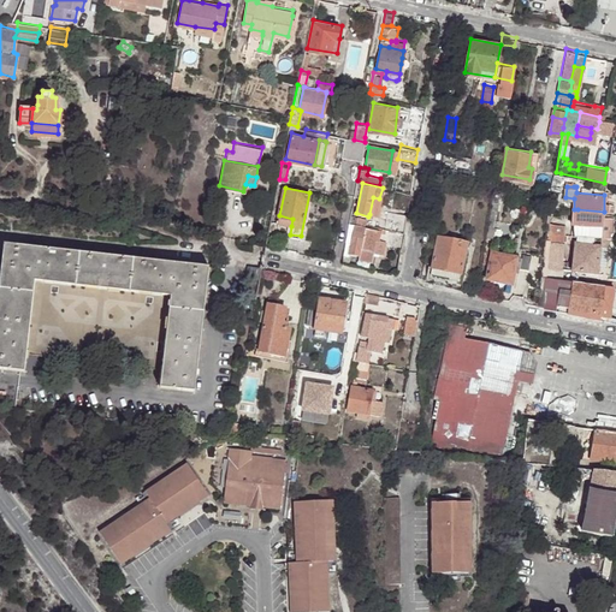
[(604,195),(604,212),(610,212),(612,212),(614,196),(604,195)]
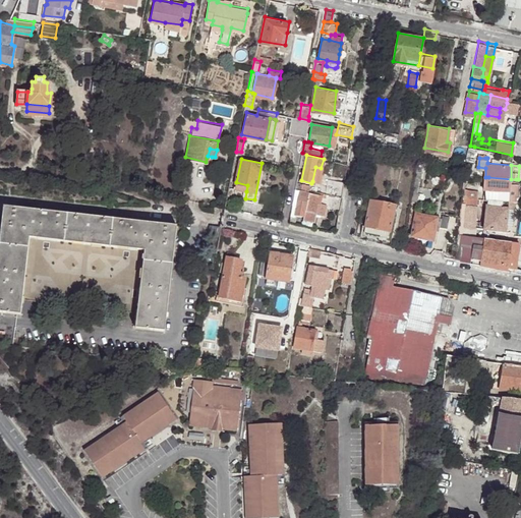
[(319,182),(321,168),(315,167),(312,181),(319,182)]
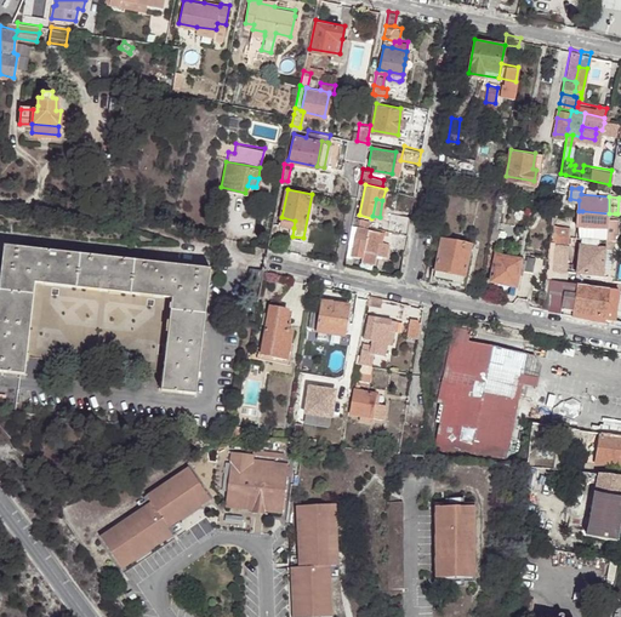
[(582,211),(579,211),(577,223),(581,223),(580,234),(582,235),(615,236),(615,233),(607,233),(608,222),(608,221),(609,213),(582,211)]
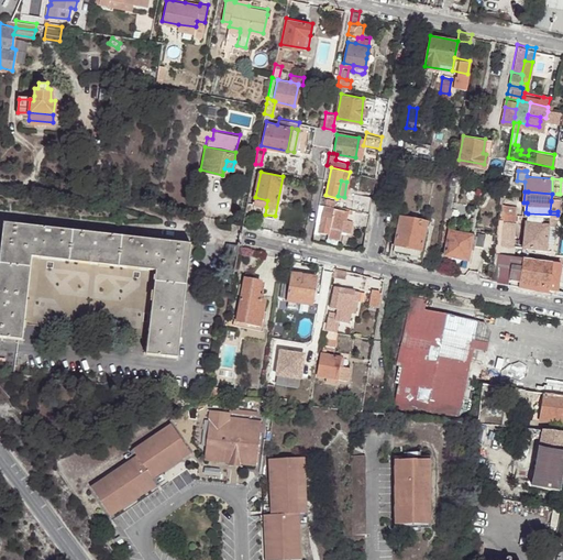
[(253,205),(266,207),(267,200),(255,197),(253,205)]
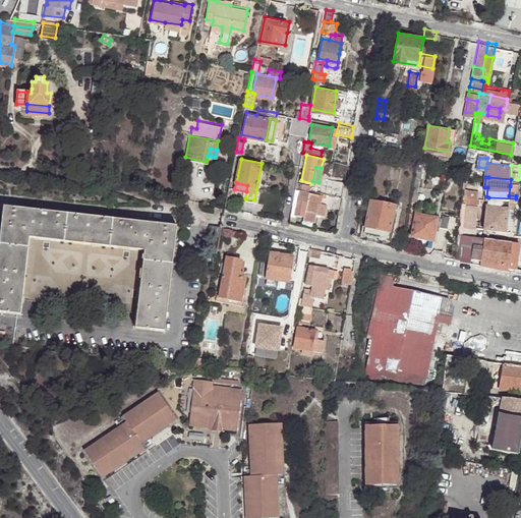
[(331,192),(342,194),(343,186),(332,185),(331,192)]
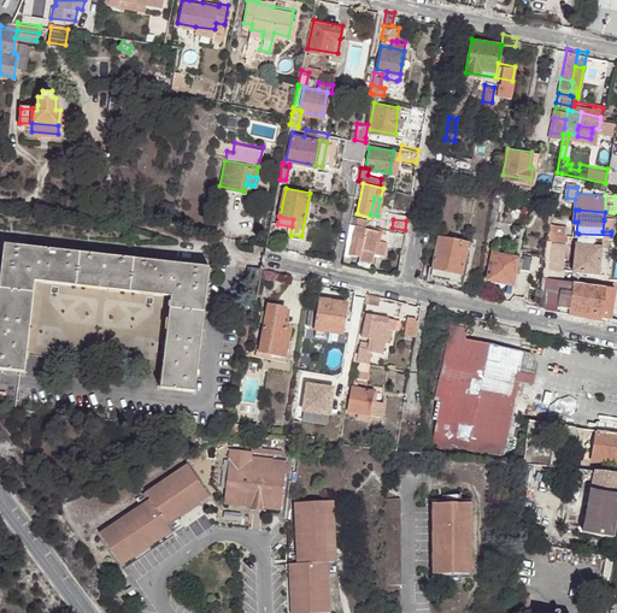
[(566,223),(548,220),(547,231),(565,233),(566,223)]
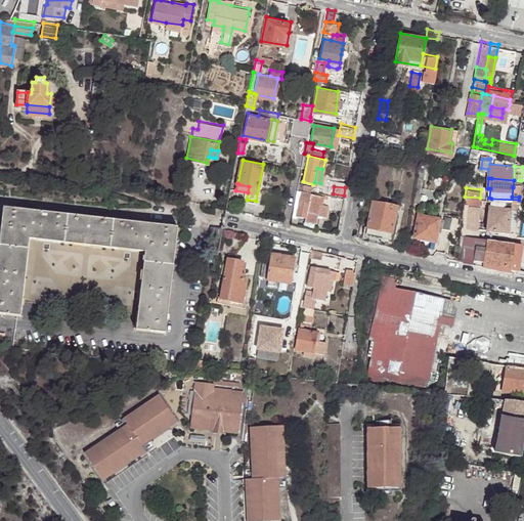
[(297,189),(291,222),(295,223),(297,214),(304,216),(304,219),(313,221),(315,213),(324,215),(326,204),(319,203),(320,193),(297,189)]
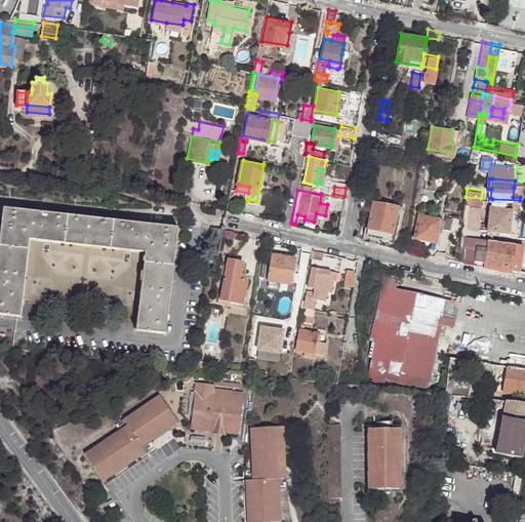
[(481,198),(466,197),(465,208),(480,209),(480,203),(481,198)]
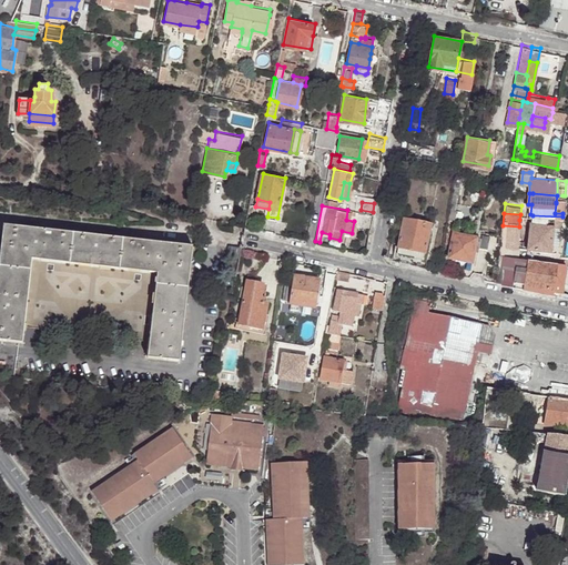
[(397,244),(425,250),(430,222),(416,219),(405,217),(404,215),(397,244)]
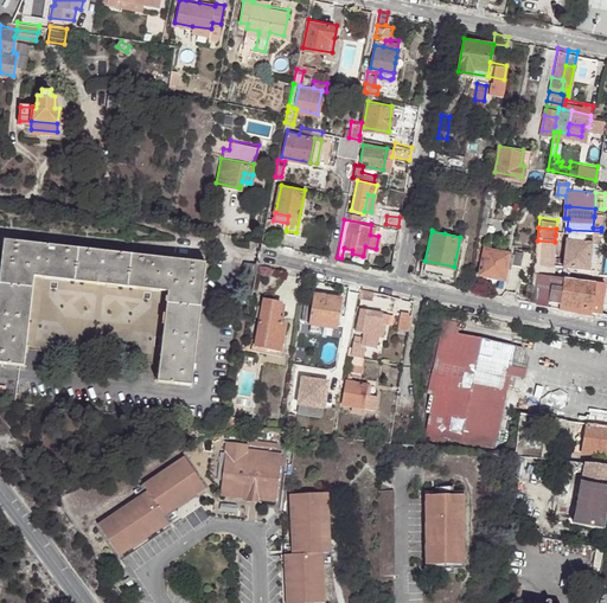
[(569,230),(568,236),(568,237),(592,241),(599,242),(601,231),(569,230)]
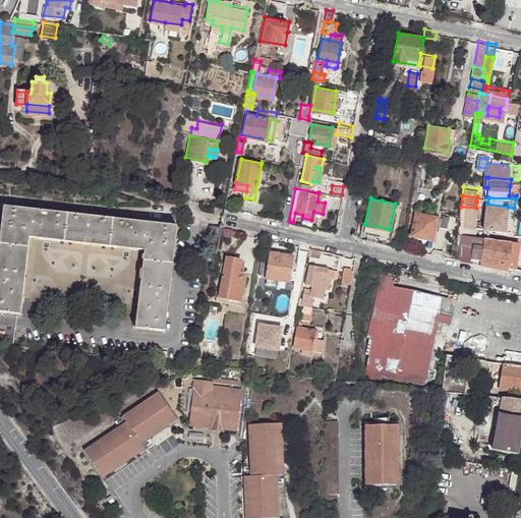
[(2,204),(0,224),(0,241),(26,244),(29,235),(62,238),(65,211),(2,204)]
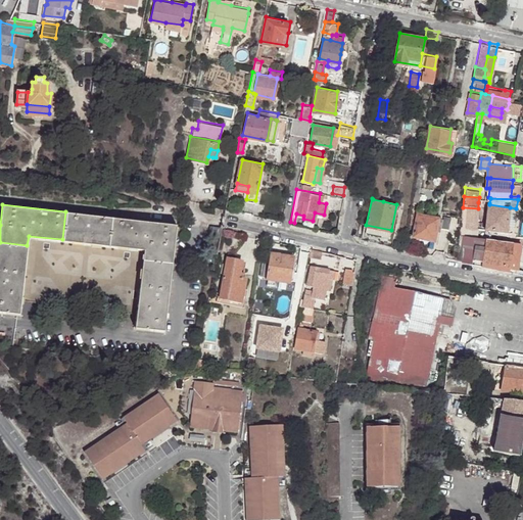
[(507,230),(510,207),(489,204),(486,227),(492,228),(507,230)]
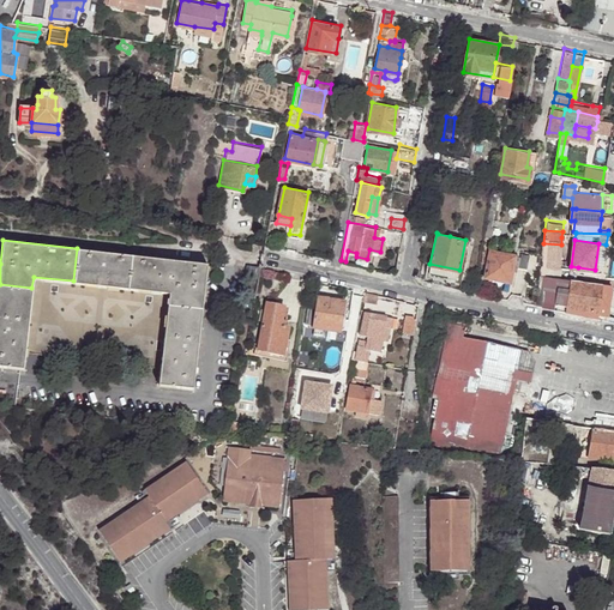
[(132,255),(77,248),(73,281),(128,288),(132,255)]
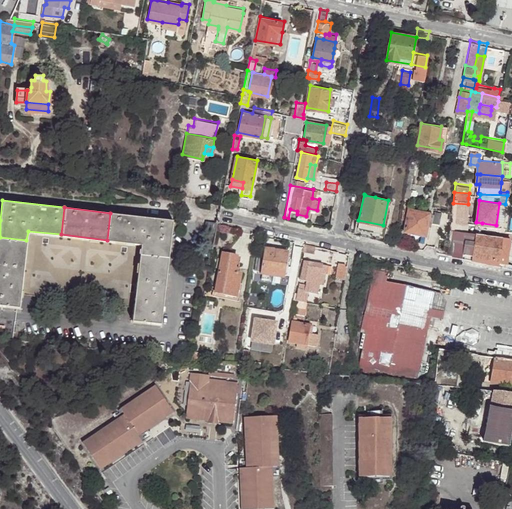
[(409,207),(406,218),(406,219),(405,226),(404,229),(425,234),(430,212),(409,207)]
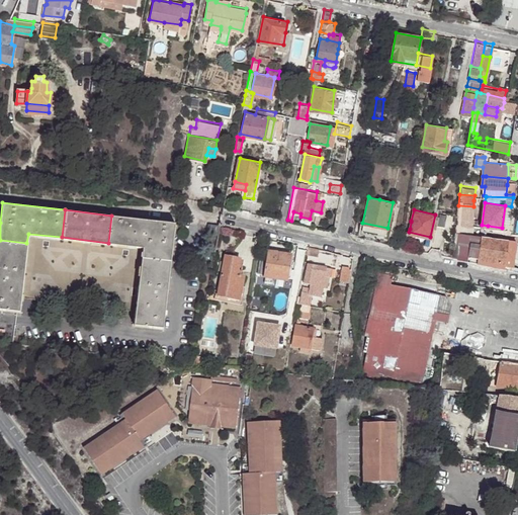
[(473,212),(457,210),(456,222),(471,224),(473,212)]
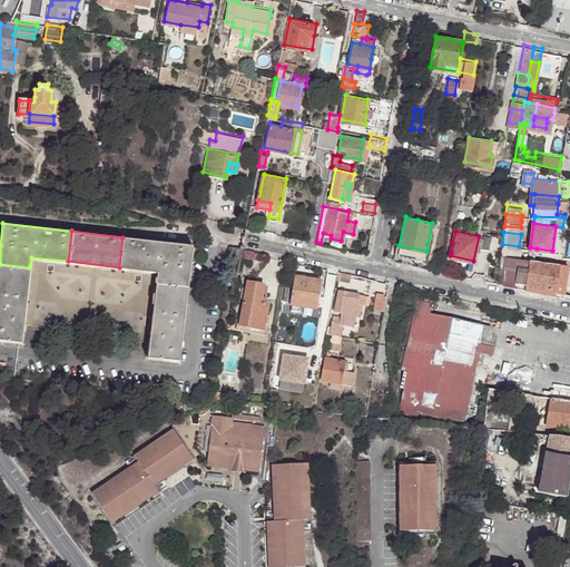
[(192,245),(123,237),(119,267),(157,272),(156,283),(187,286),(192,245)]
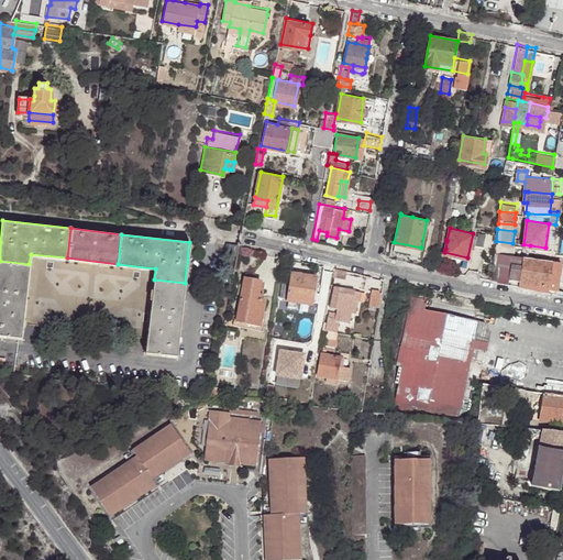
[(233,252),(235,242),(225,241),(224,251),(233,252)]
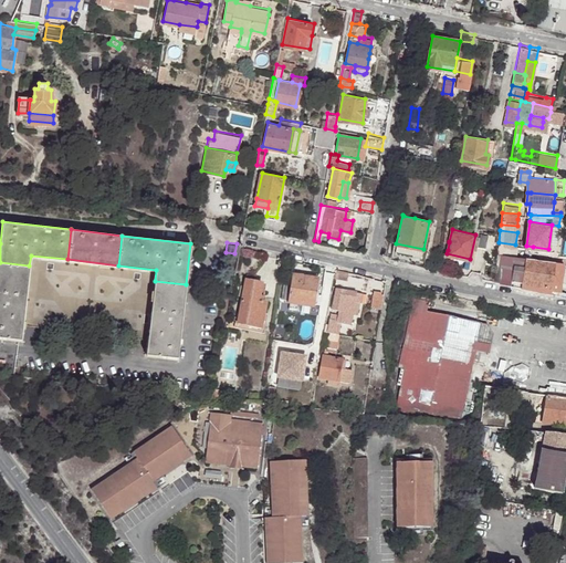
[(499,242),(498,253),(502,253),(516,256),(517,244),(515,244),(499,242)]
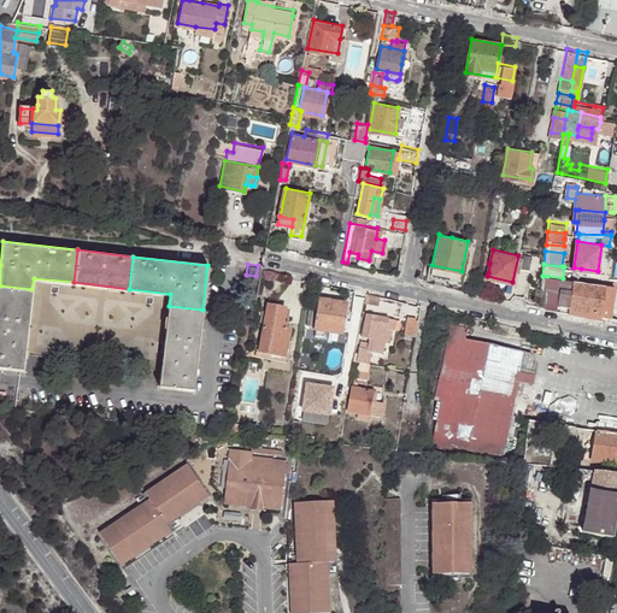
[(460,278),(462,271),(432,265),(430,271),(460,278)]
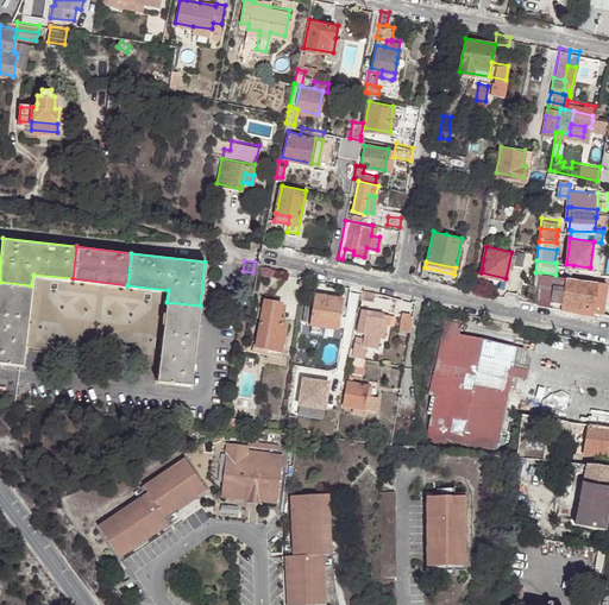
[(540,272),(535,301),(591,314),(591,308),(564,302),(567,276),(556,275),(540,272)]
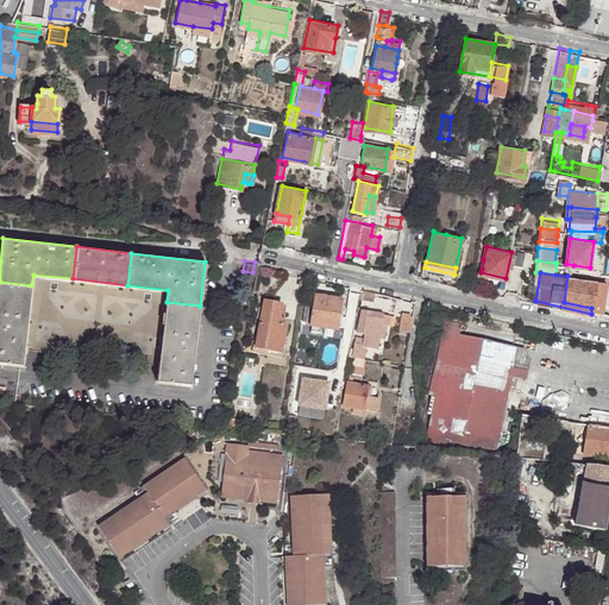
[(31,285),(25,347),(159,363),(167,302),(168,290),(127,285),(73,278),(33,275),(31,285)]
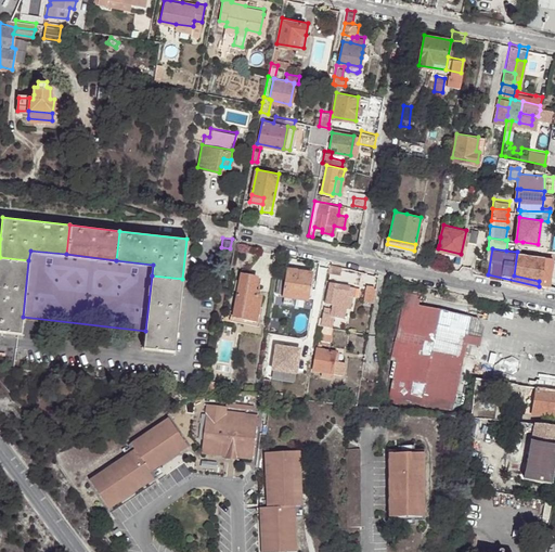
[(543,256),(517,252),(514,276),(539,281),(540,278),(543,256)]
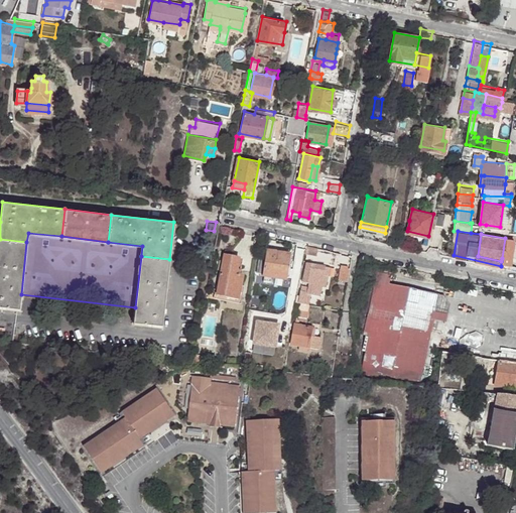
[(505,238),(502,258),(501,261),(501,266),(506,267),(509,267),(513,239),(505,238)]
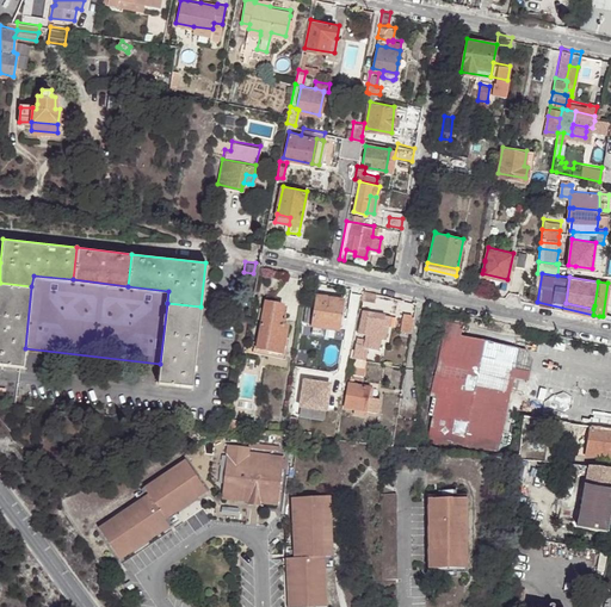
[(31,286),(0,283),(0,363),(23,365),(25,348),(31,286)]
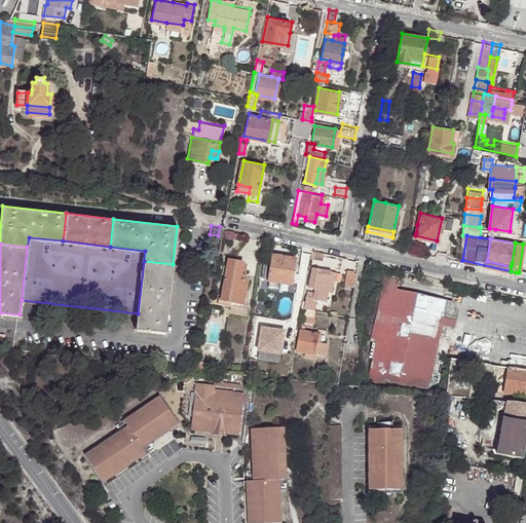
[(273,256),(270,274),(270,277),(271,277),(280,279),(292,282),(296,257),(274,253),(273,256)]
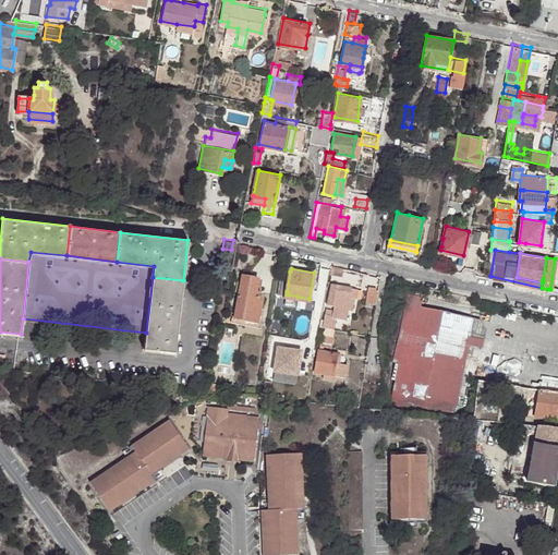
[(279,289),(287,291),(290,272),(282,270),(279,289)]
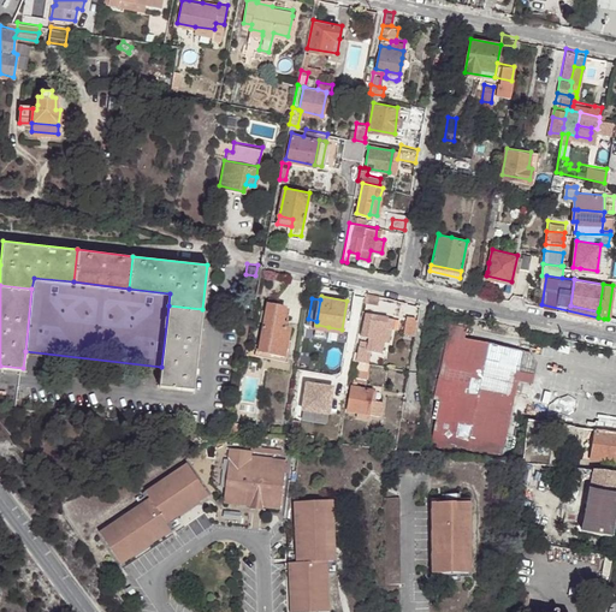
[(266,302),(258,350),(284,355),(290,326),(285,325),(280,324),(284,306),(266,302)]
